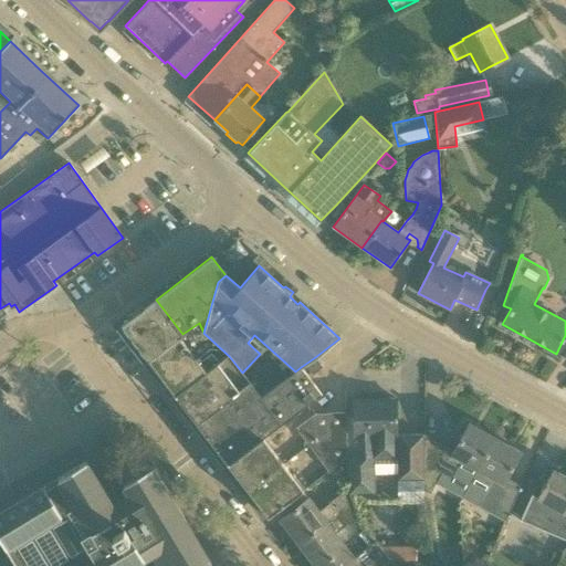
[(148,360),(179,337),(182,334),(156,300),(154,301),(155,302),(123,326),(148,360)]
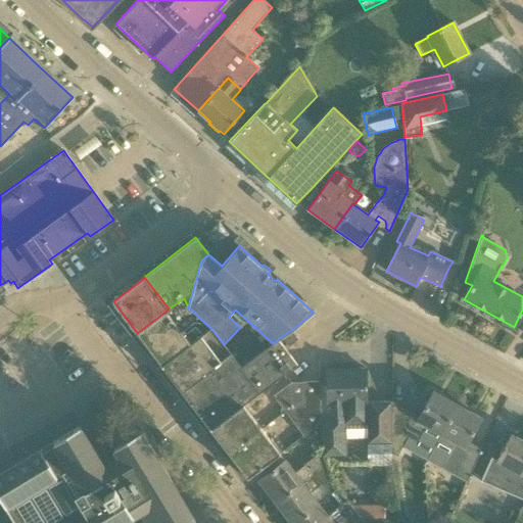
[(161,366),(189,345),(211,329),(188,307),(184,298),(169,308),(165,312),(137,333),(161,366)]
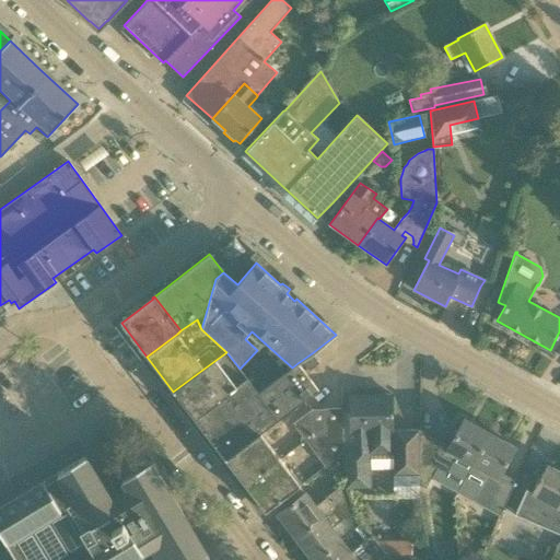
[(225,461),(261,433),(318,391),(298,363),(292,368),(258,394),(240,369),(226,352),(202,370),(173,392),(225,461)]
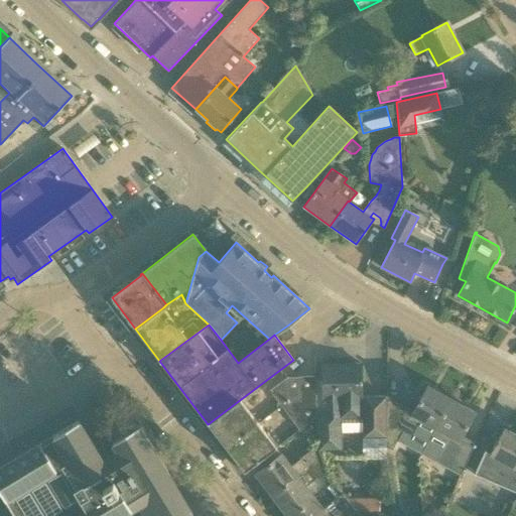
[(287,326),(277,333),(284,342),(293,335),(287,326)]
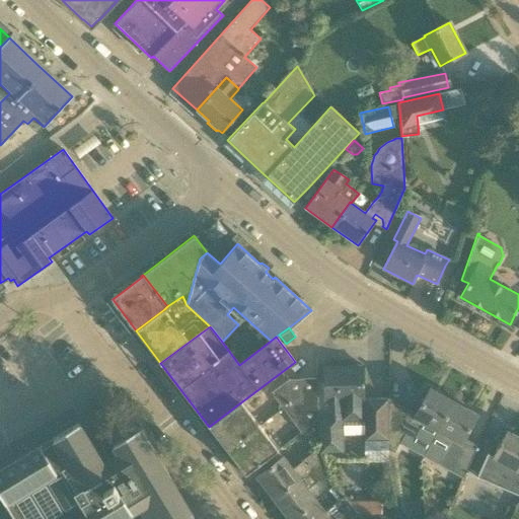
[(389,451),(387,399),(386,398),(363,399),(363,367),(324,367),(324,383),(316,383),(317,420),(320,454),(345,454),(344,432),(364,432),(365,453),(366,453),(366,462),(390,462),(389,451)]
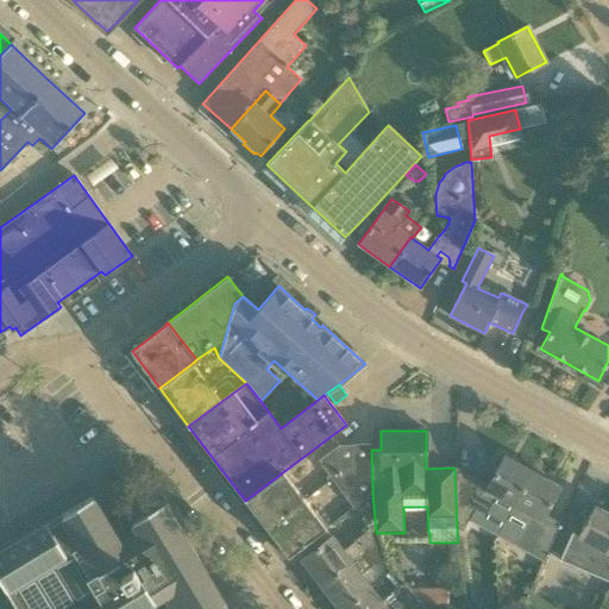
[(355,470),(355,445),(339,446),(319,462),(332,479),(344,471),(355,470)]
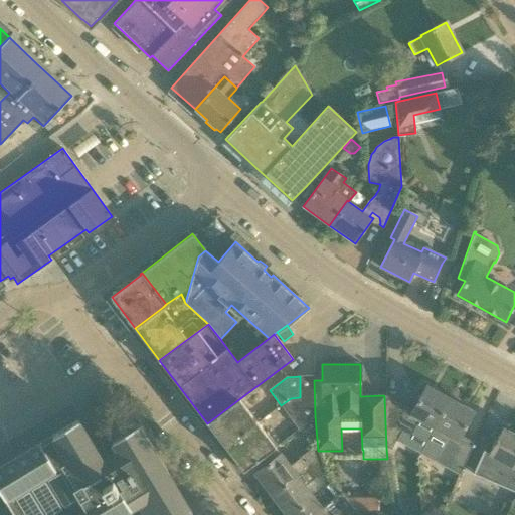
[(315,416),(314,380),(314,376),(300,376),(300,397),(291,398),(281,405),(299,430),(315,416)]
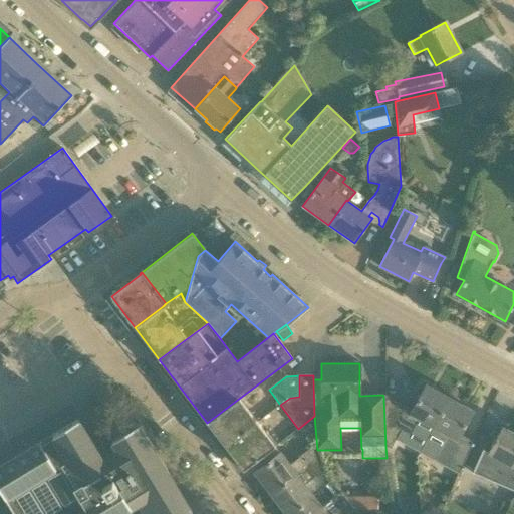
[(383,396),(386,447),(392,449),(401,431),(410,436),(412,432),(426,440),(449,398),(426,386),(411,411),(383,396)]
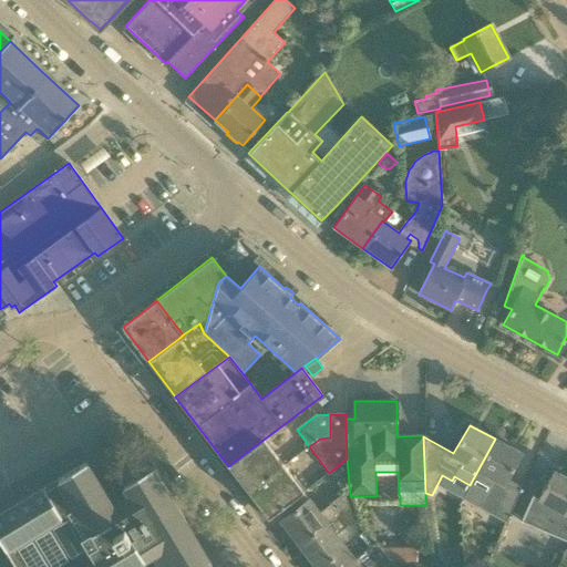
[(248,492),(285,465),(265,439),(228,466),(248,492)]
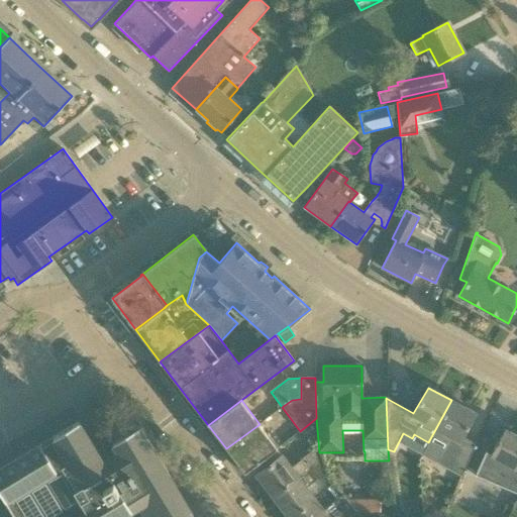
[(428,442),(443,450),(436,462),(457,475),(466,461),(475,443),(474,443),(472,448),(458,441),(475,413),(451,400),(428,442)]
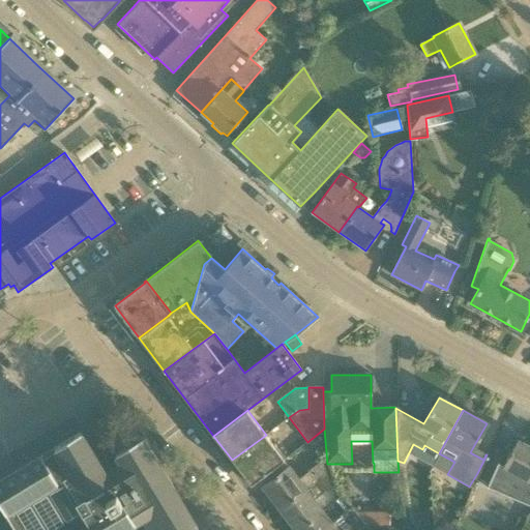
[(122,529),(135,523),(144,518),(151,529),(192,529),(197,527),(142,437),(99,463),(81,432),(0,480),(0,529),(122,529)]
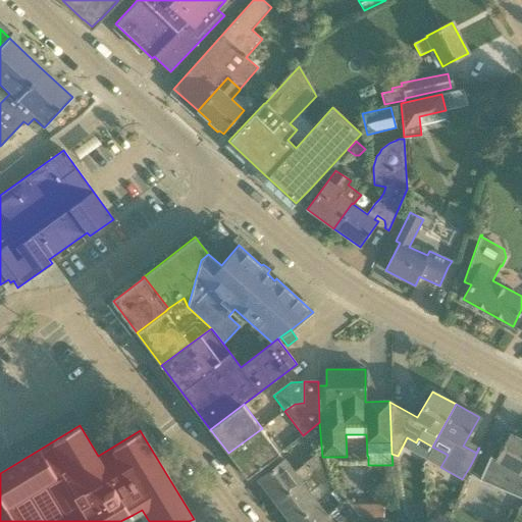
[(228,453),(247,477),(254,473),(263,465),(279,453),(280,452),(262,428),(228,453)]
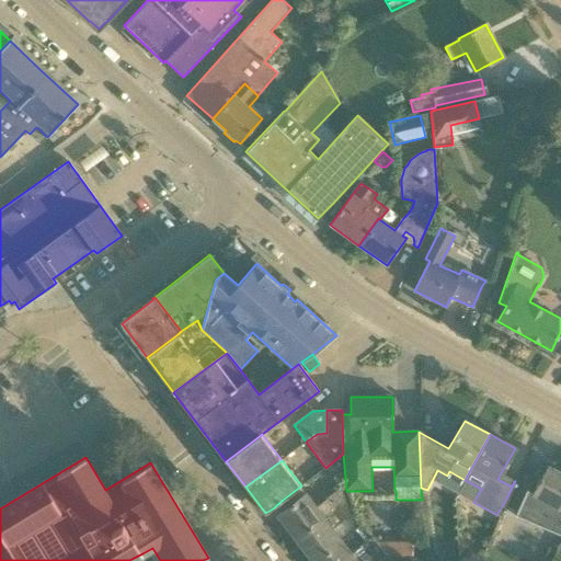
[(515,517),(560,536),(560,472),(548,466),(533,494),(527,491),(515,517)]
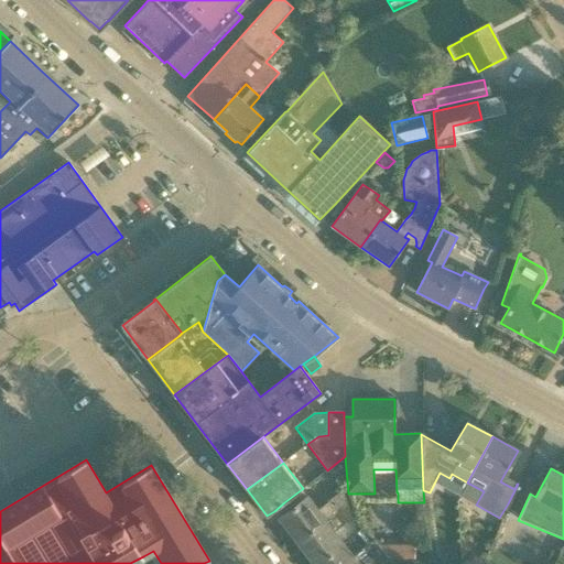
[(284,502),(274,511),(280,518),(297,505),(307,496),(302,489),(284,502)]
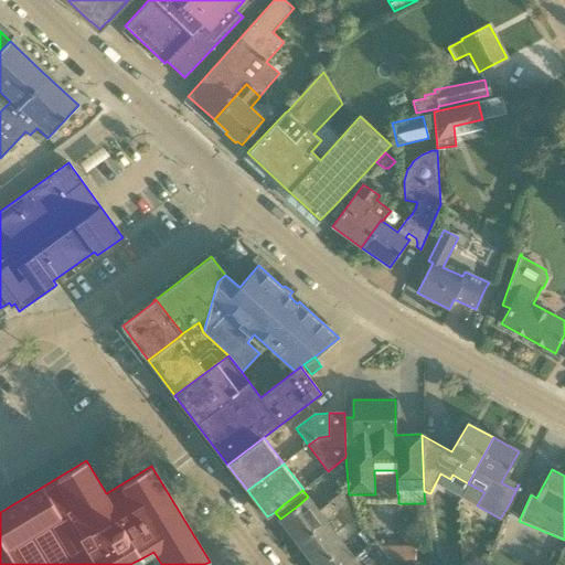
[(280,519),(298,543),(349,504),(343,492),(344,491),(343,490),(328,502),(329,503),(319,511),(308,497),(298,505),(280,519)]
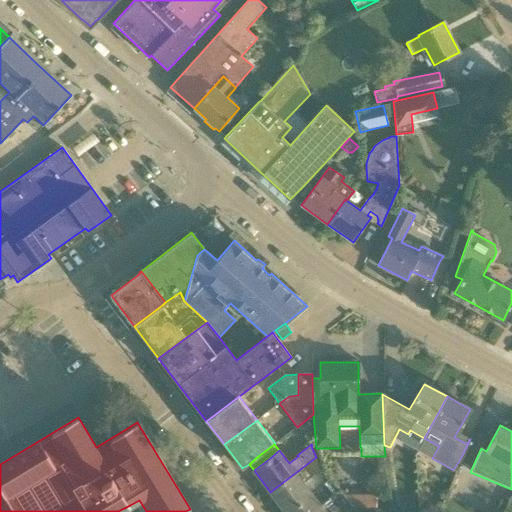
[(285,511),(288,511),(312,493),(304,482),(311,477),(320,470),(316,457),(270,492),(285,511)]
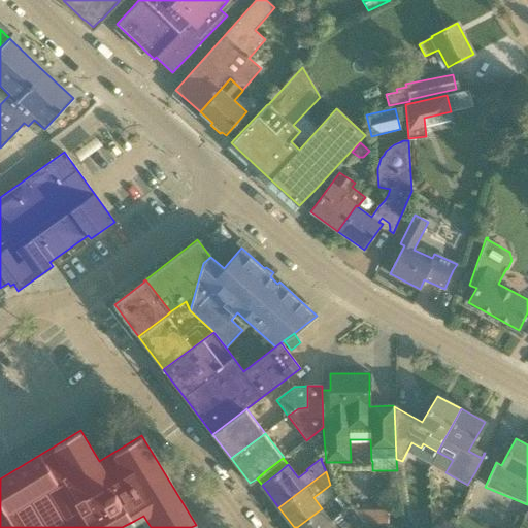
[(344,527),(360,518),(354,509),(351,505),(339,514),(340,515),(331,521),(322,508),(297,527),(344,527)]
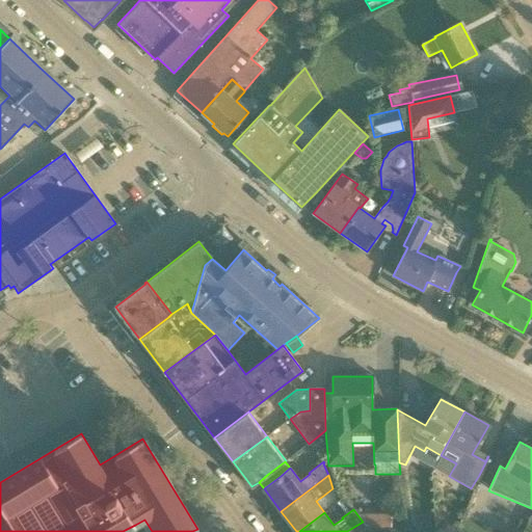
[(356,513),(363,522),(366,527),(378,527),(378,521),(392,521),(392,517),(379,516),(379,514),(356,513)]
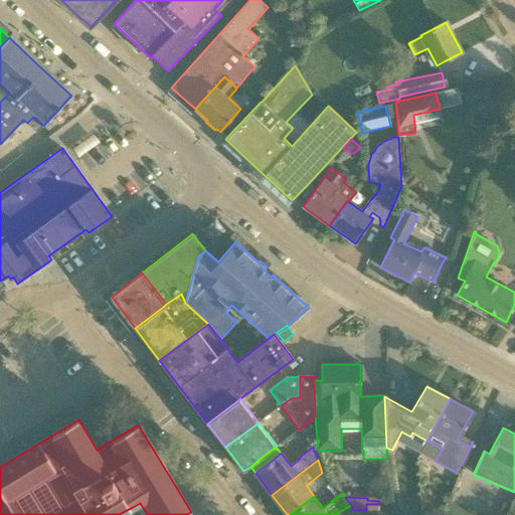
[(356,514),(358,514),(354,510),(351,505),(336,514),(356,514)]
